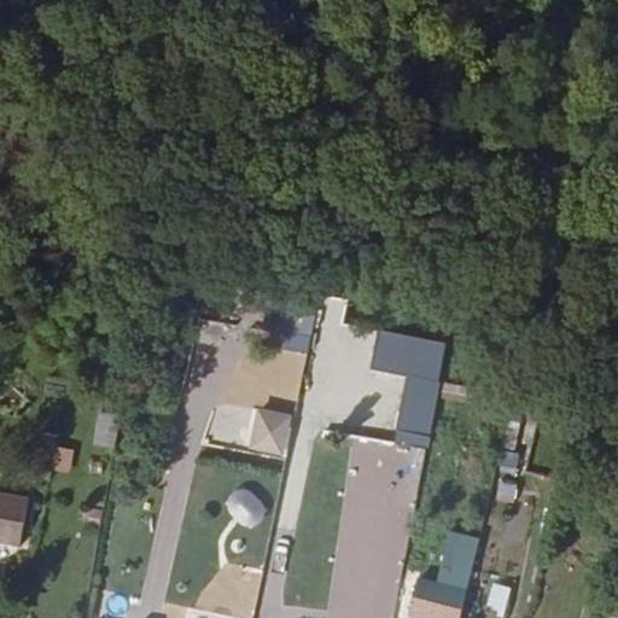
[(287,309),(283,333),(312,339),(315,315),(287,309)]
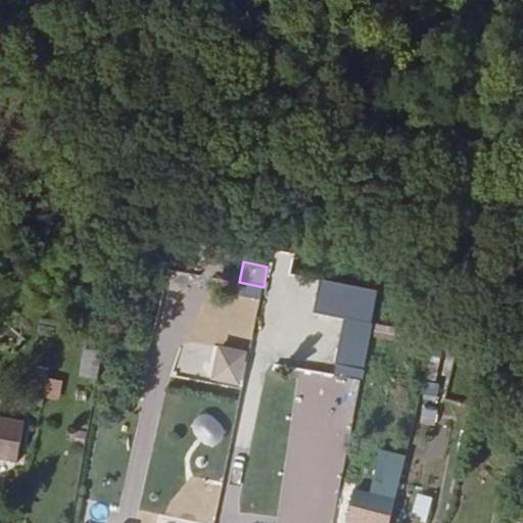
[(319,285),(318,313),(346,315),(345,331),(371,332),(373,288),(319,285)]
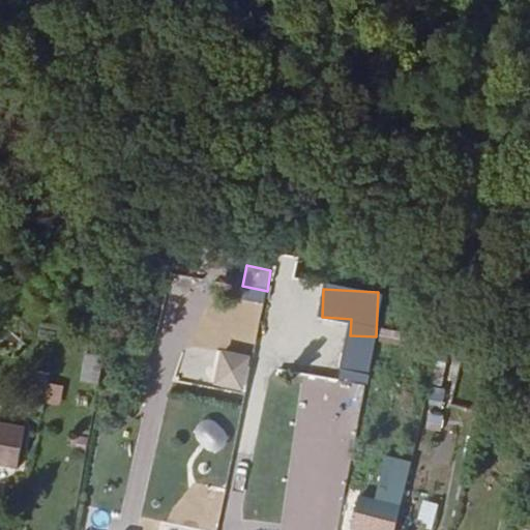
[(241,391),(251,357),(221,349),(212,384),(241,391)]
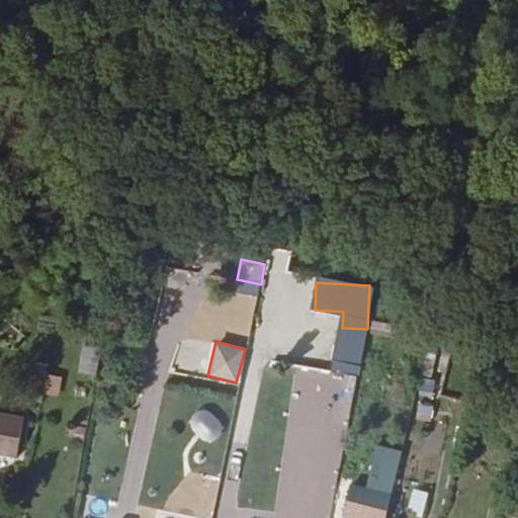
[(45,374),(41,395),(58,398),(62,377),(45,374)]
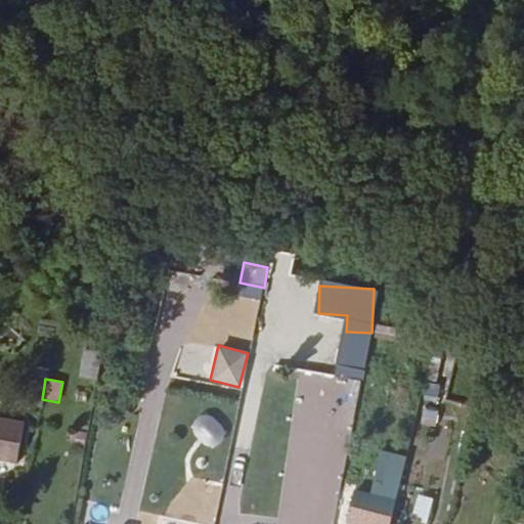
[(23,427),(0,422),(0,453),(17,456),(23,427)]
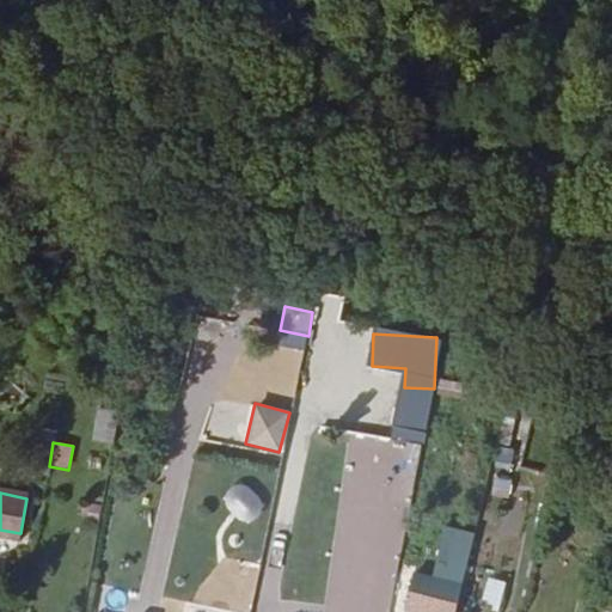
[(341,550),(371,554),(375,495),(346,493),(341,550)]
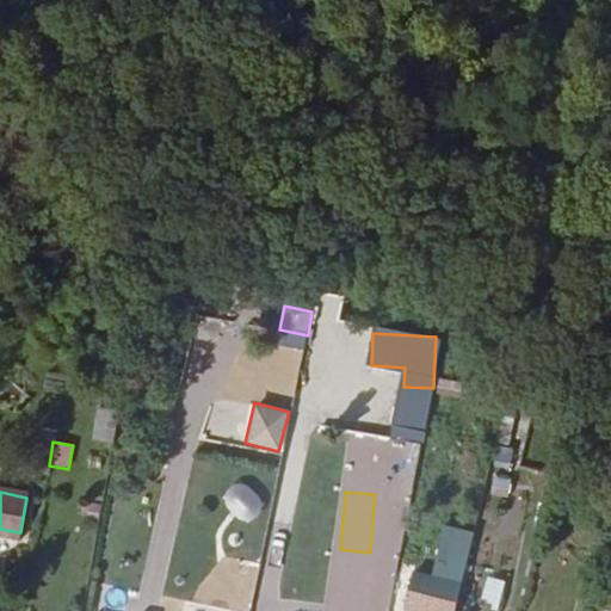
[(35,499),(26,498),(20,532),(0,529),(0,541),(25,547),(35,499)]
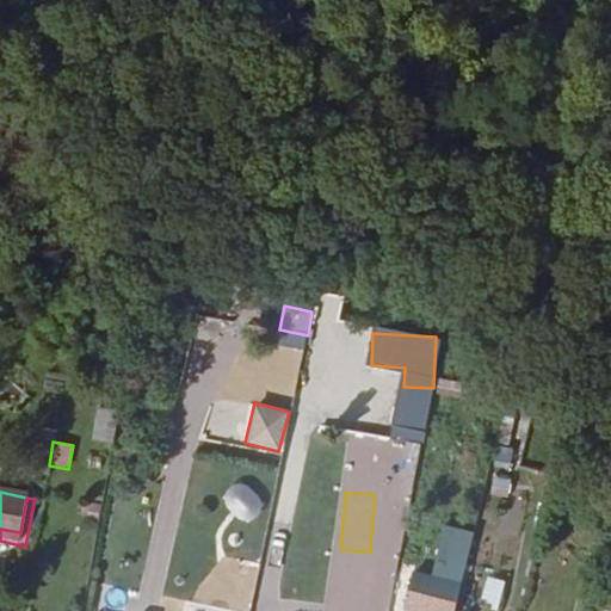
[(119,530),(123,513),(112,511),(109,528),(119,530)]
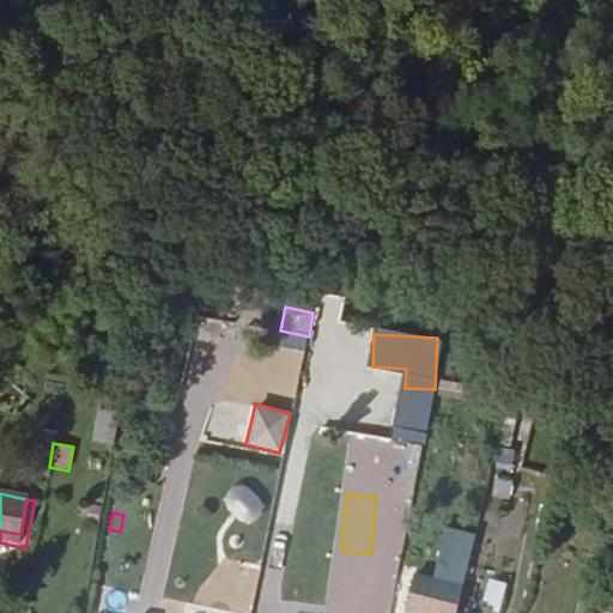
[(225,558),(217,593),(246,600),(254,565),(225,558)]
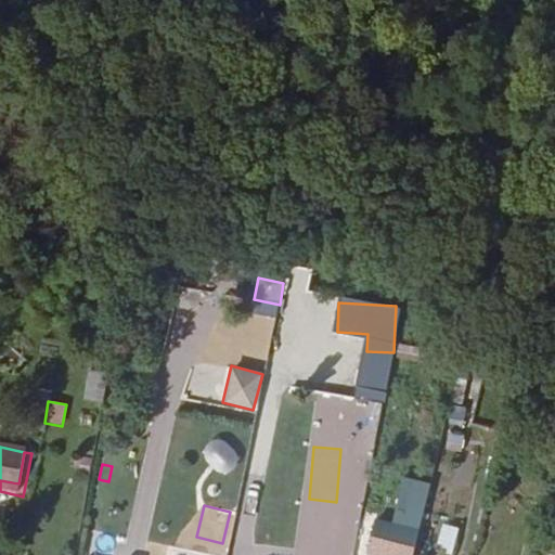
[(417,554),(418,554),(427,525),(383,515),(375,545),(417,554)]
